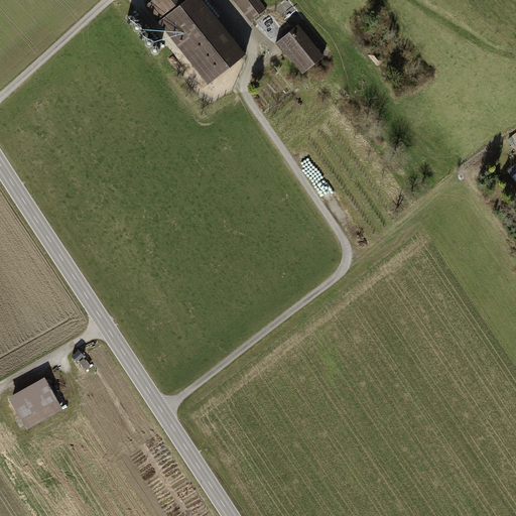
[(246,50),(206,0),(149,0),(146,3),(209,81),(246,50)]
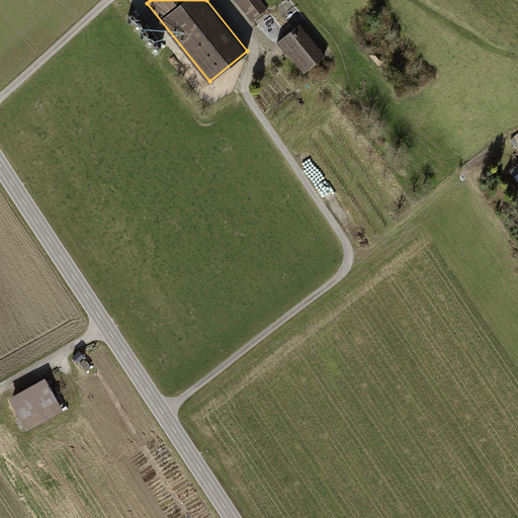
[(235,0),(252,20),(268,7),(262,0),(235,0)]
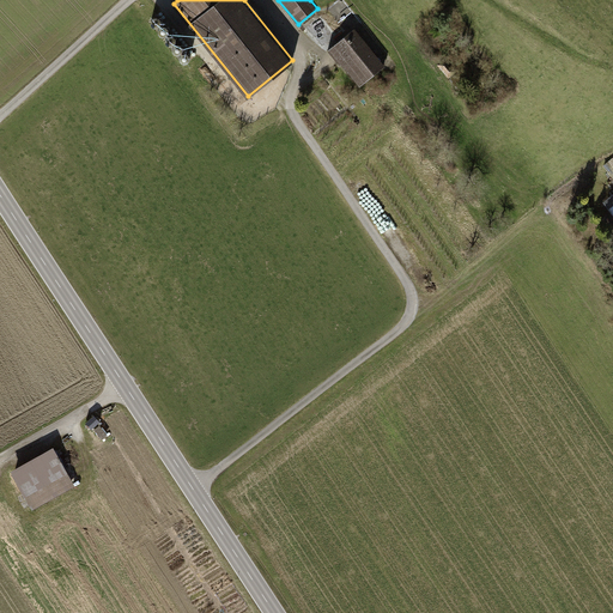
[(387,65),(356,28),(331,49),(360,85),(387,65)]
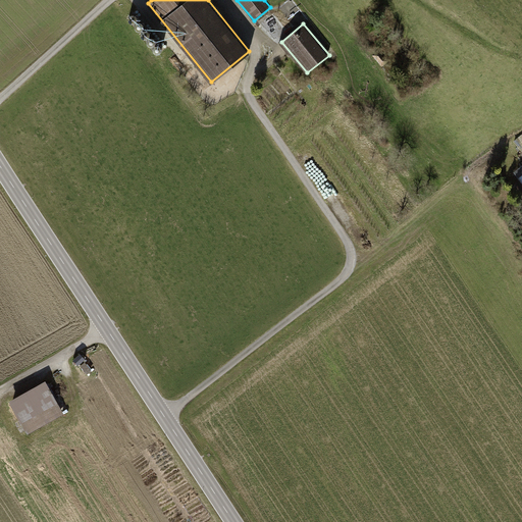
[(387,60),(379,51),(374,55),(382,64),(387,60)]
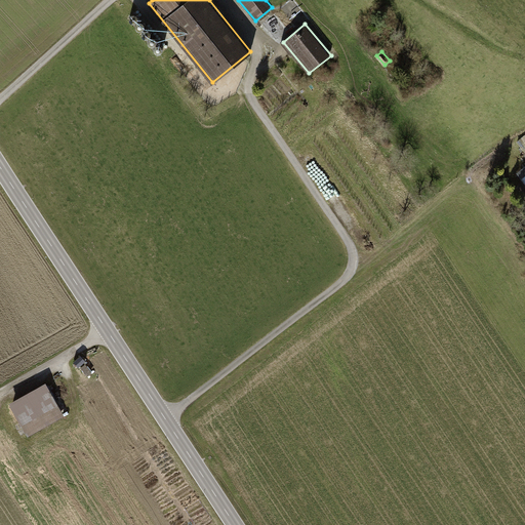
[(399,70),(393,63),(387,68),(393,75),(399,70)]
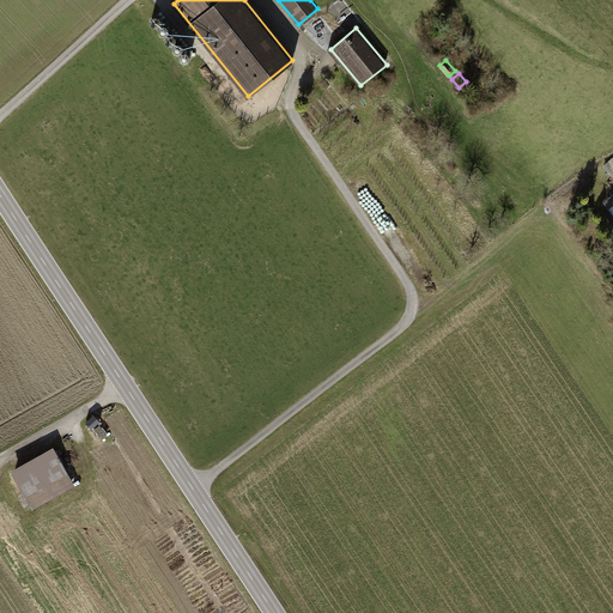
[(76,485),(53,445),(11,469),(32,509),(76,485)]
